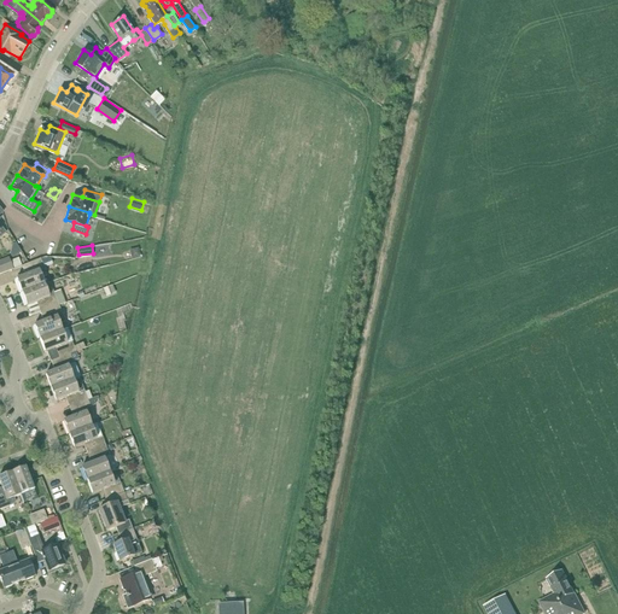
[(140,253),(138,245),(129,247),(132,256),(140,253)]
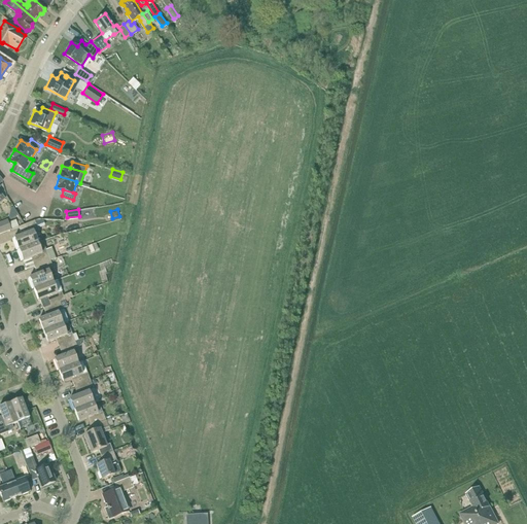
[(7,217),(0,219),(0,231),(10,226),(7,217)]
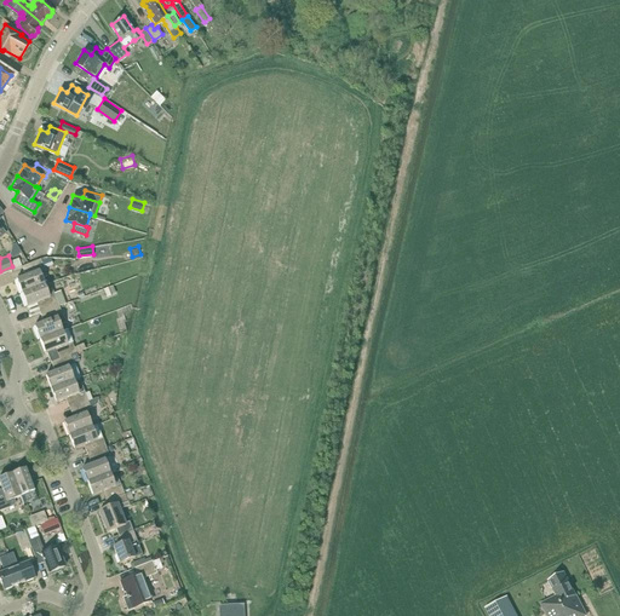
[(18,255),(11,259),(13,266),(22,264),(18,255)]
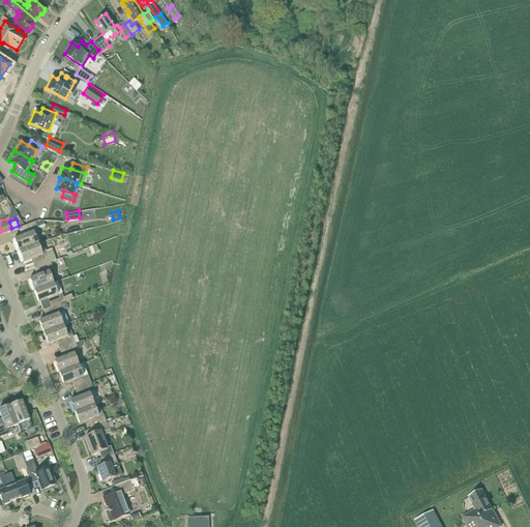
[(22,234),(13,237),(18,249),(37,241),(35,236),(40,234),(37,226),(35,220),(19,226),(22,234)]
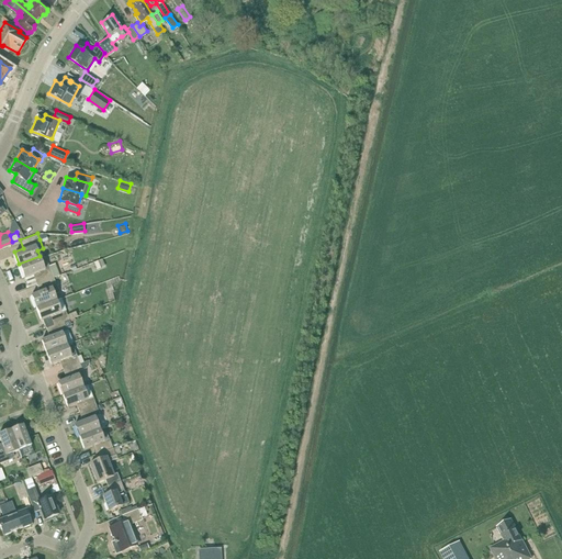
[(42,261),(40,256),(19,264),(24,276),(32,272),(36,281),(59,272),(55,261),(48,264),(47,260),(42,261)]
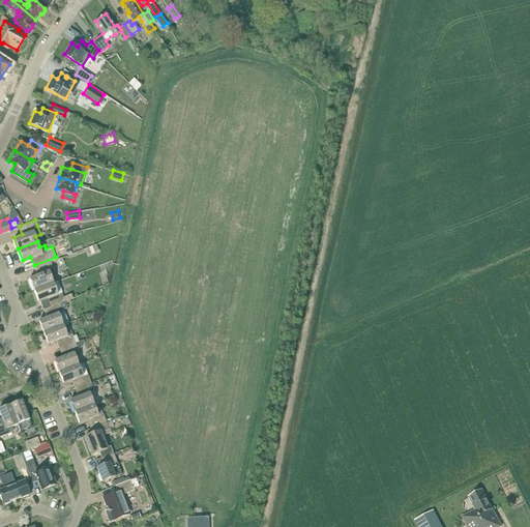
[(96,242),(88,245),(91,252),(99,250),(96,242)]
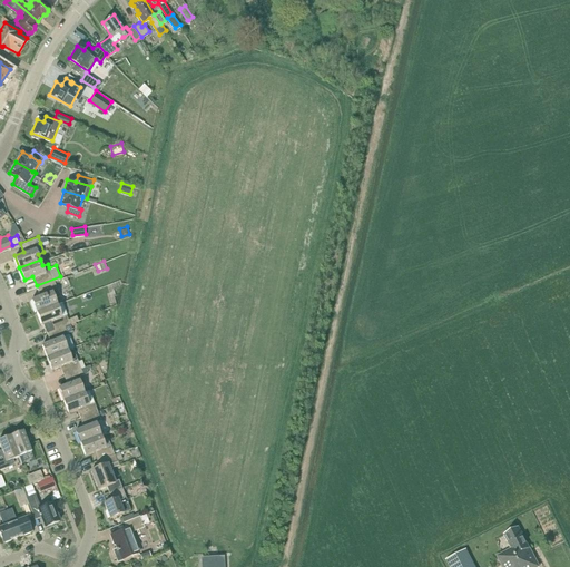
[(60,277),(60,276),(37,285),(40,294),(31,297),(36,310),(57,302),(55,296),(60,294),(53,280),(60,277)]
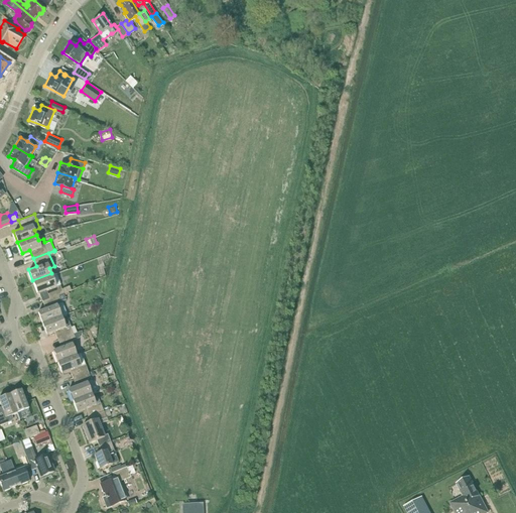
[(47,296),(57,293),(62,291),(59,283),(60,282),(56,271),(51,273),(32,280),(37,292),(44,289),(47,296)]
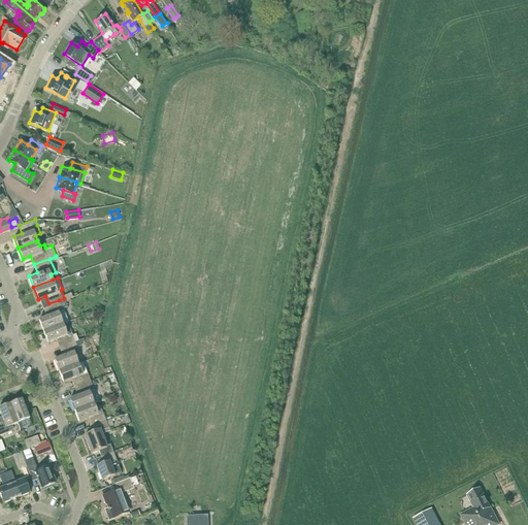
[(44,316),(38,318),(43,329),(62,322),(68,320),(63,307),(62,308),(62,307),(67,305),(64,298),(59,300),(48,303),(41,306),(44,316)]
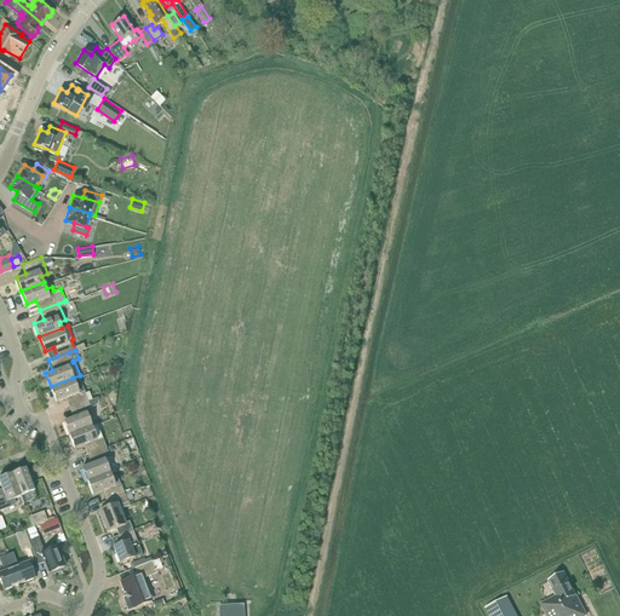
[(73,378),(51,386),(56,399),(65,396),(69,406),(92,397),(90,390),(85,391),(81,383),(75,385),(73,378)]
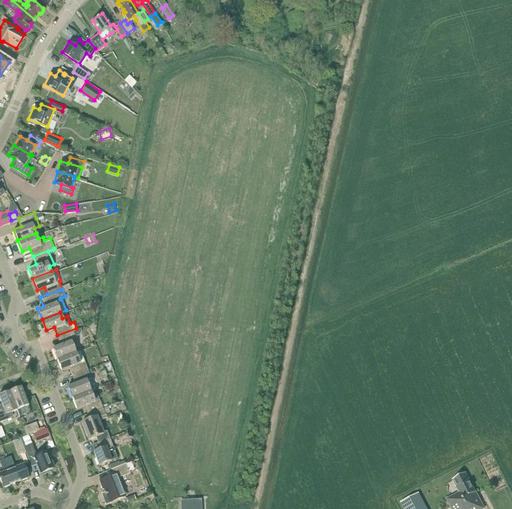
[(76,328),(57,335),(60,343),(53,346),(57,357),(75,350),(73,345),(78,343),(75,335),(79,333),(78,331),(81,330),(80,326),(76,328)]
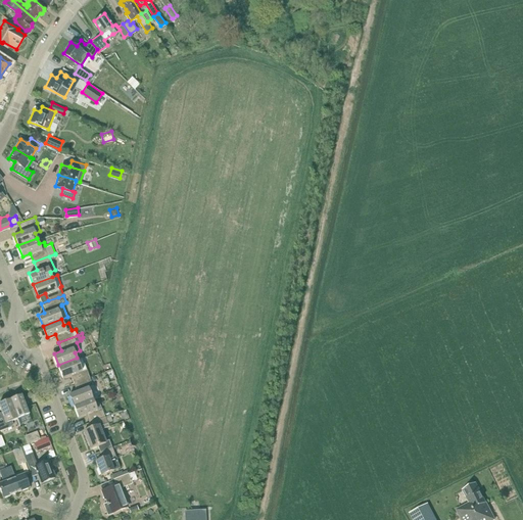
[(77,358),(58,365),(62,376),(70,373),(74,372),(75,375),(72,376),(74,382),(90,376),(86,367),(82,357),(77,358)]
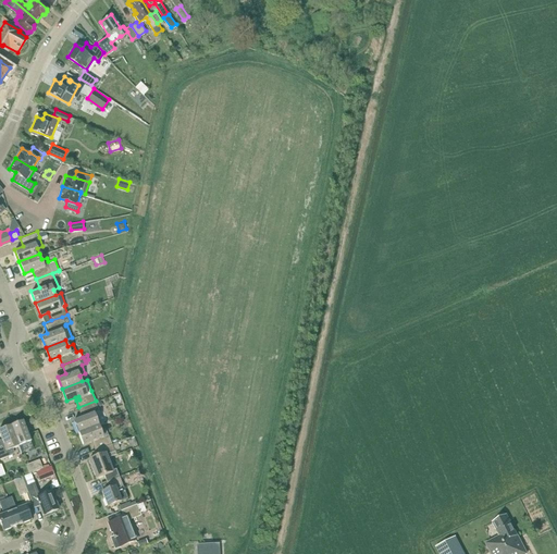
[(83,417),(75,419),(79,431),(99,423),(103,422),(101,415),(101,416),(96,401),(78,407),(83,417)]
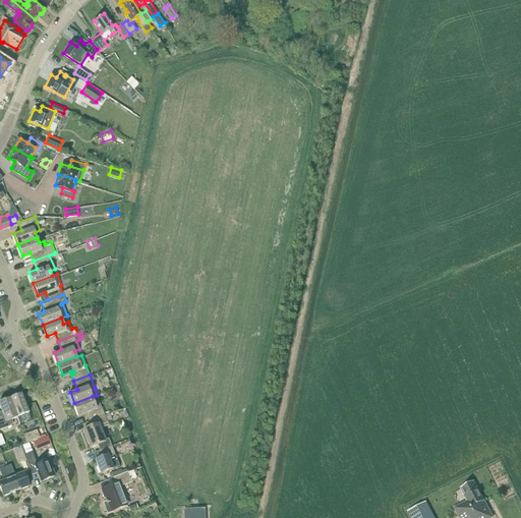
[(21,393),(10,397),(17,416),(19,421),(31,417),(31,416),(21,393)]
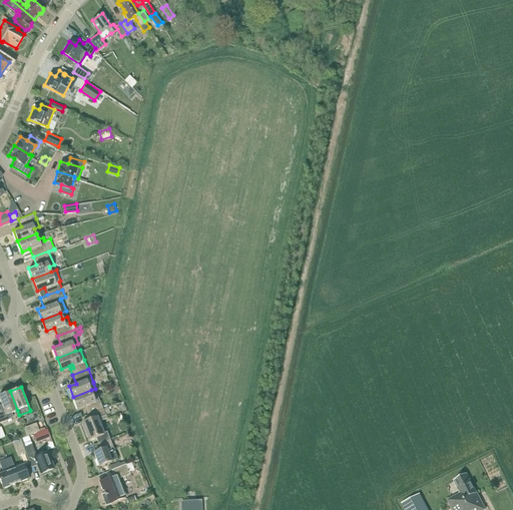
[(88,413),(103,407),(107,405),(113,403),(112,401),(102,404),(100,399),(99,399),(97,394),(93,395),(91,390),(73,397),(77,408),(85,405),(88,413)]
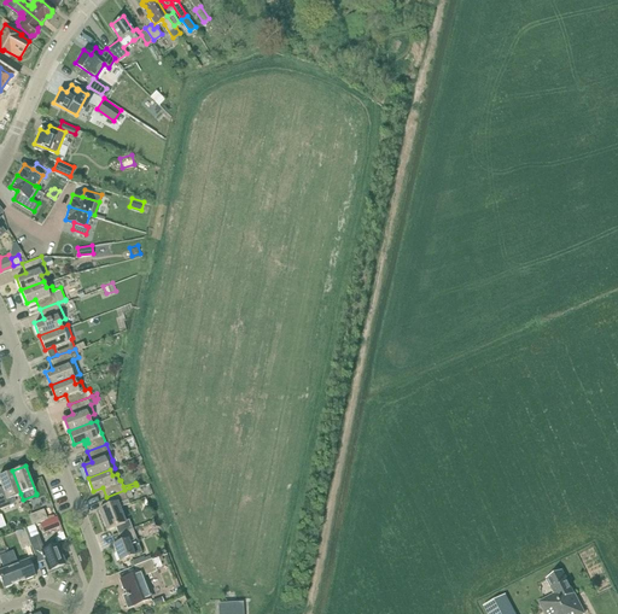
[(21,493),(12,471),(0,474),(0,480),(1,485),(0,485),(0,507),(9,503),(13,501),(16,498),(15,496),(21,493)]
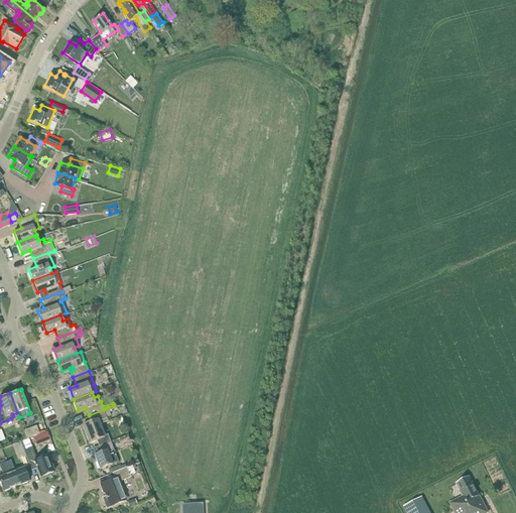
[(88,422),(83,424),(90,441),(97,438),(99,444),(111,440),(108,432),(104,433),(100,422),(107,419),(106,415),(111,413),(108,407),(104,409),(89,415),(86,416),(88,422)]
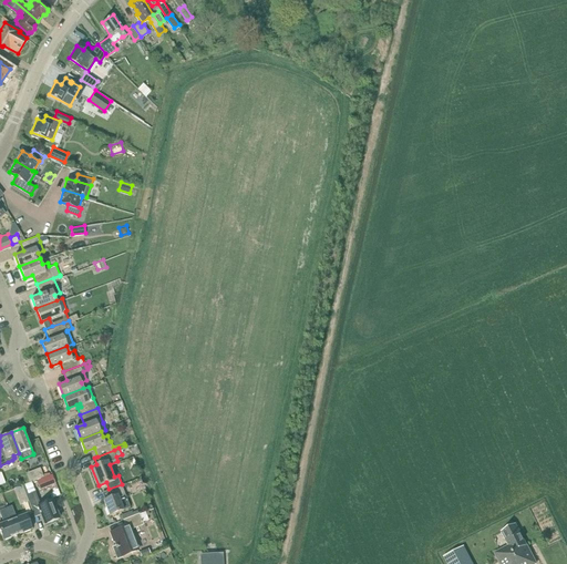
[(40,467),(26,472),(29,481),(31,480),(43,475),(40,467)]
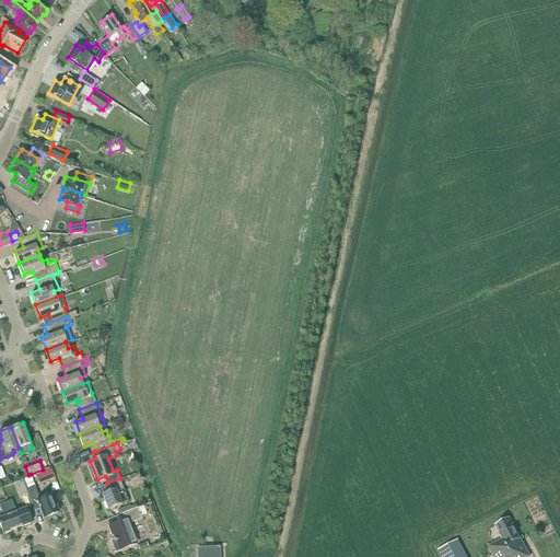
[(28,475),(22,477),(25,487),(34,484),(31,474),(28,475)]
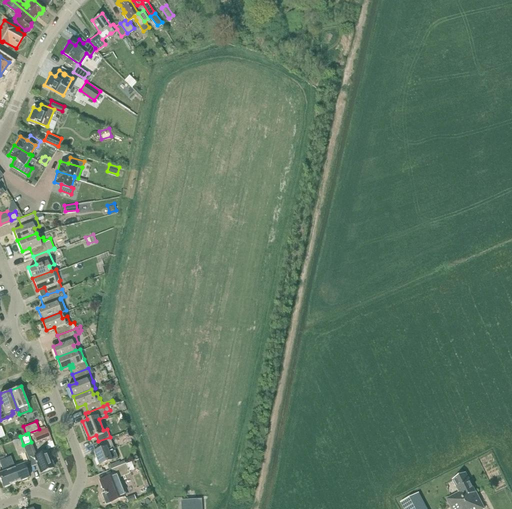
[(25,450),(23,445),(19,436),(12,439),(18,453),(25,450)]
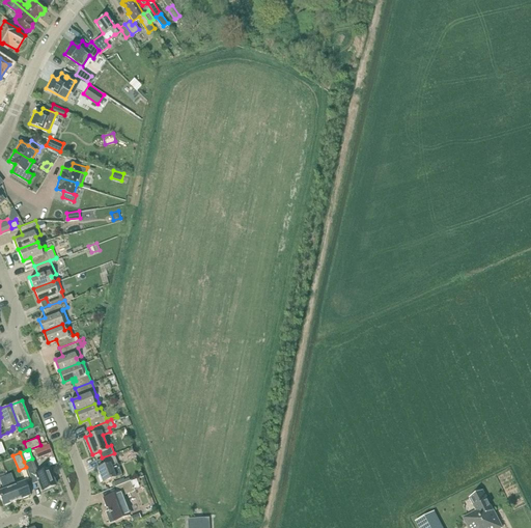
[(114,453),(102,457),(101,457),(104,466),(98,468),(103,483),(116,478),(115,475),(121,473),(114,453)]
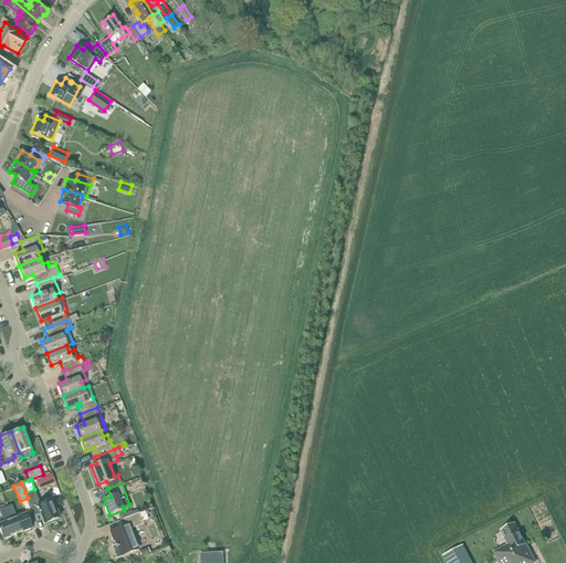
[(25,492),(28,498),(34,514),(41,511),(44,521),(59,515),(52,498),(40,502),(34,489),(25,492)]
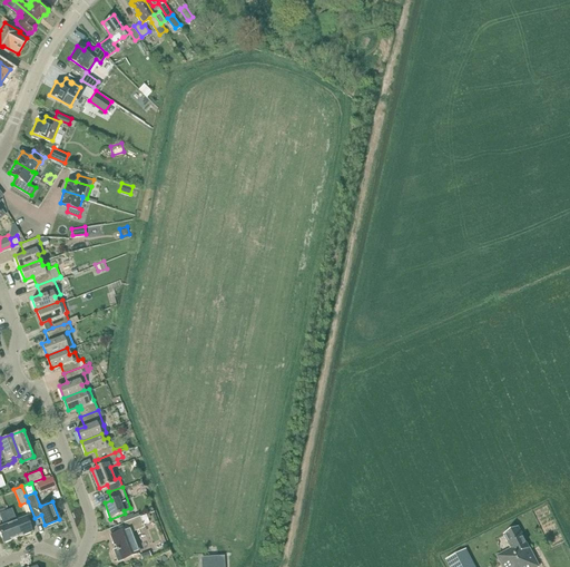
[(17,536),(7,508),(6,509),(3,505),(0,505),(0,515),(3,525),(0,525),(0,534),(2,541),(17,536)]
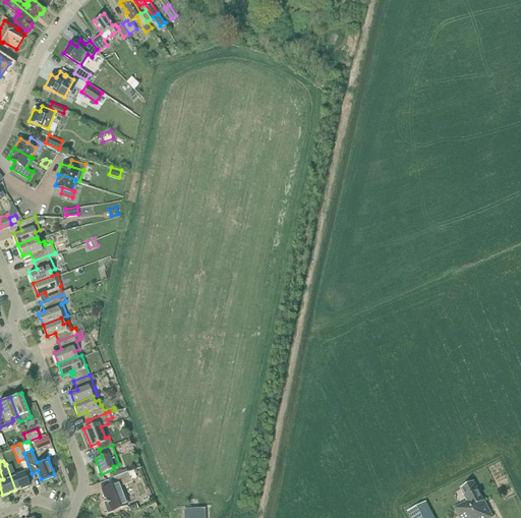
[(10,463),(6,464),(15,490),(29,484),(23,471),(15,474),(10,463)]
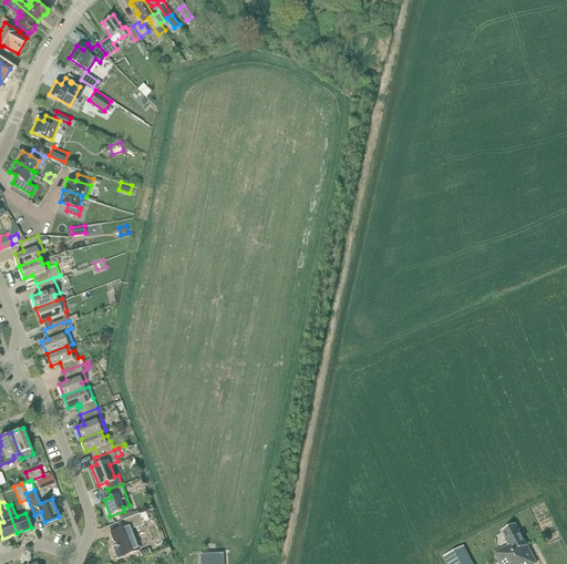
[(122,512),(124,518),(133,514),(132,509),(122,512)]
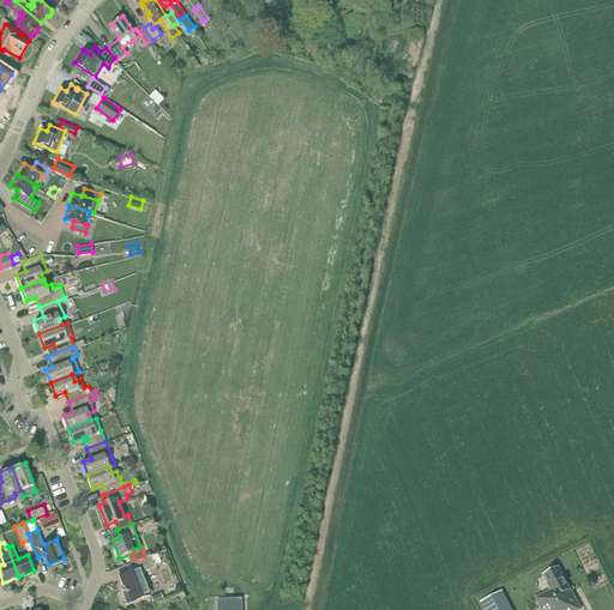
[(136,568),(120,574),(124,584),(125,583),(127,587),(125,589),(121,590),(126,602),(130,601),(149,593),(140,572),(156,566),(154,562),(161,560),(157,551),(151,554),(151,555),(145,557),(144,556),(134,560),(134,561),(133,562),(136,568)]
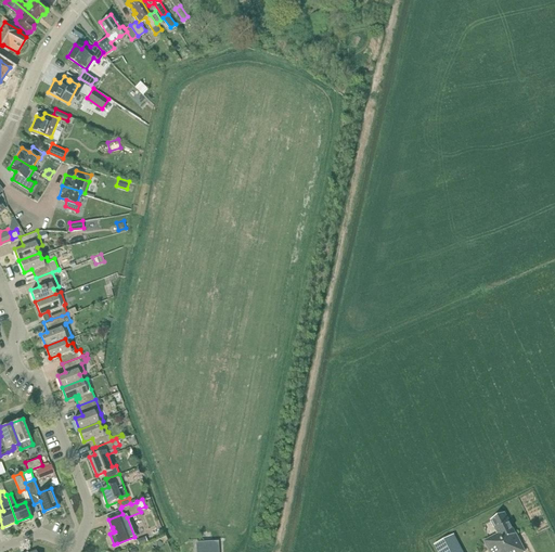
[(519,551),(525,550),(505,510),(490,517),(498,531),(483,539),(490,551),(519,551)]
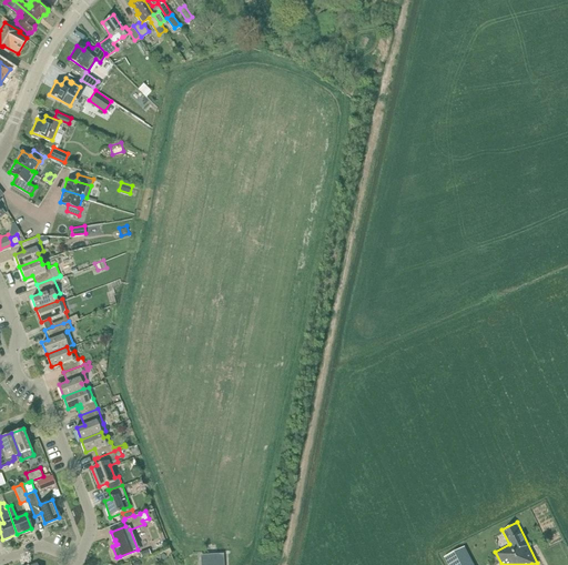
[(475,564),(465,545),(444,556),(448,564),(475,564)]
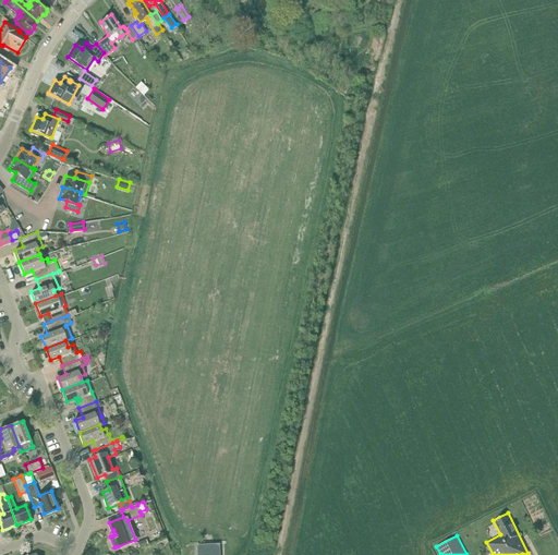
[(219,554),(219,545),(197,545),(197,554),(219,554)]
